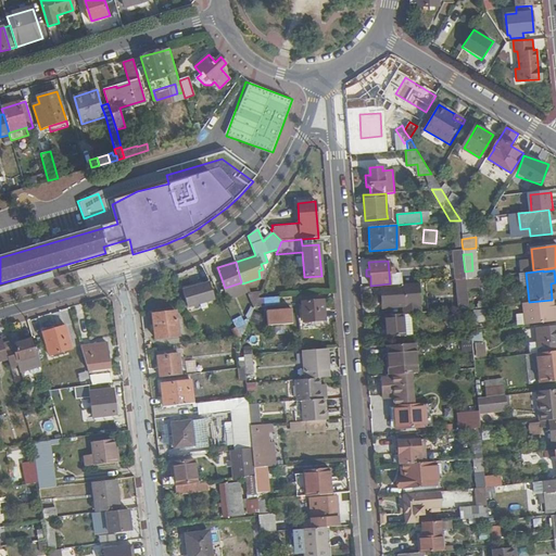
[(50,286),(77,281),(76,273),(49,277),(50,286)]
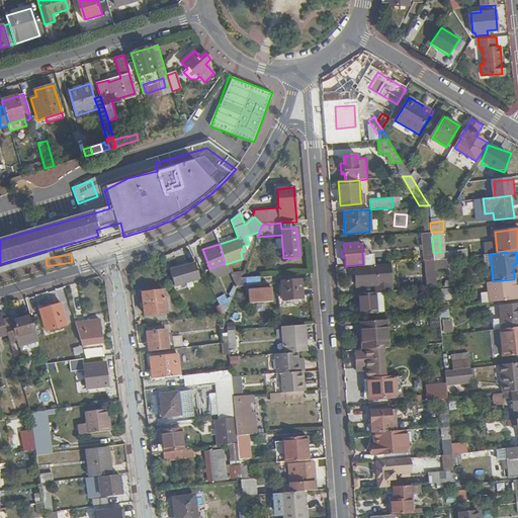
[(193,280),(188,264),(188,262),(177,265),(176,264),(171,266),(176,285),(193,280)]
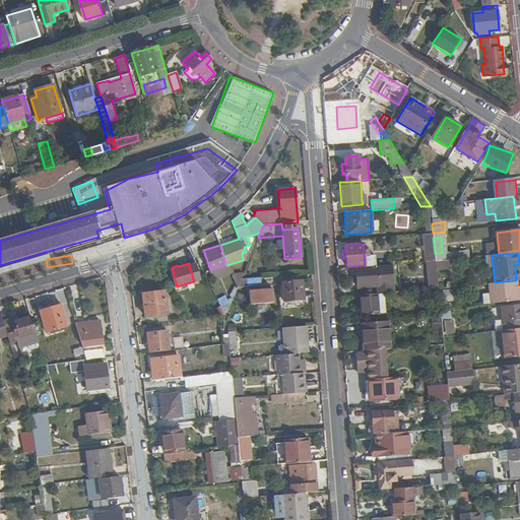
[(196,263),(189,265),(194,281),(201,279),(196,263)]
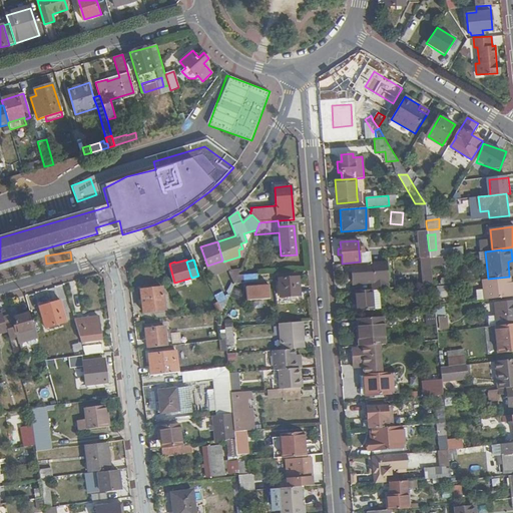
[(371,283),(387,282),(387,277),(386,269),(386,262),(351,264),(352,284),(371,283)]
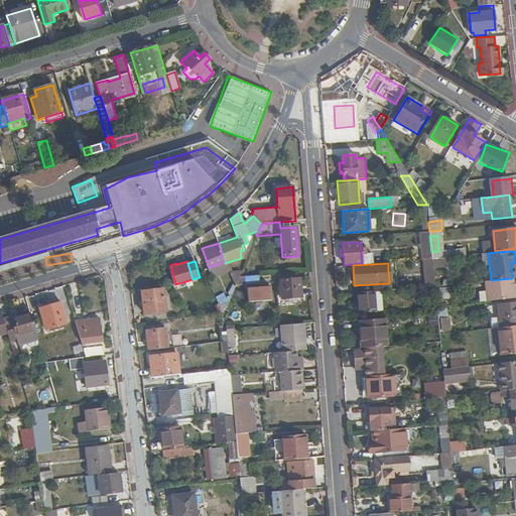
[(0,280),(32,273),(30,266),(0,273),(0,280)]
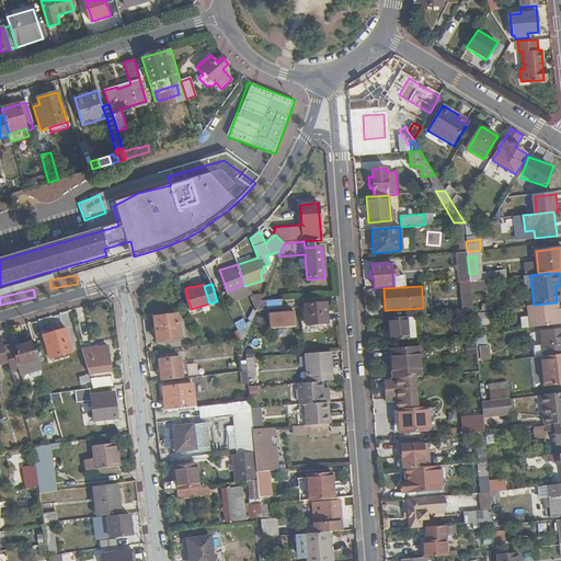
[(300,306),(299,298),(278,299),(279,306),(288,306),(288,307),(300,306)]
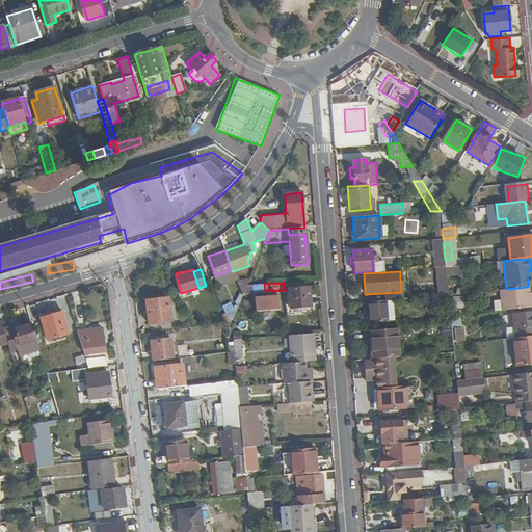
[(290,308),(311,307),(309,287),(288,288),(290,308)]
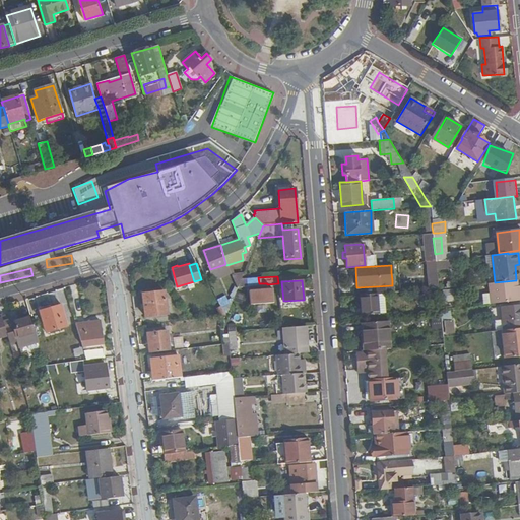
[(516,280),(495,282),(489,283),(491,304),(519,300),(519,291),(519,285),(517,286),(516,280)]
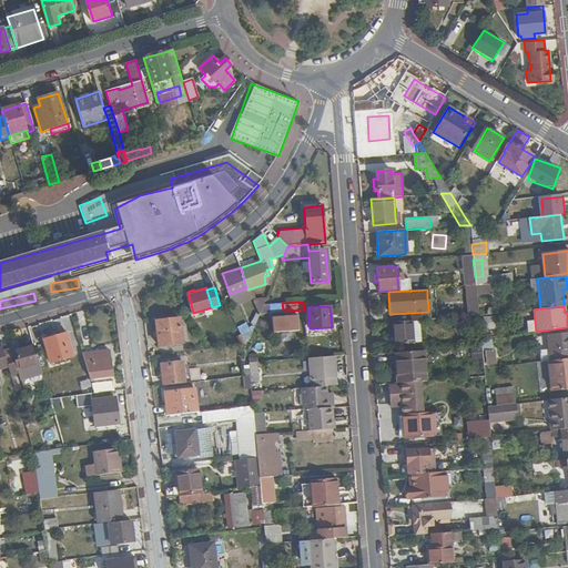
[(413,321),(429,320),(428,312),(411,313),(412,321),(413,321)]
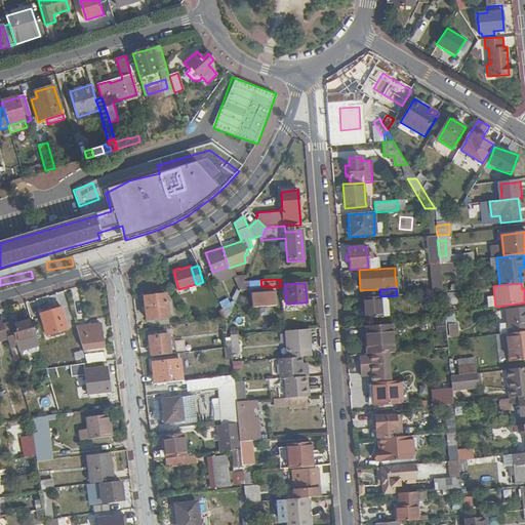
[(252,307),(275,306),(274,291),(251,293),(252,307)]
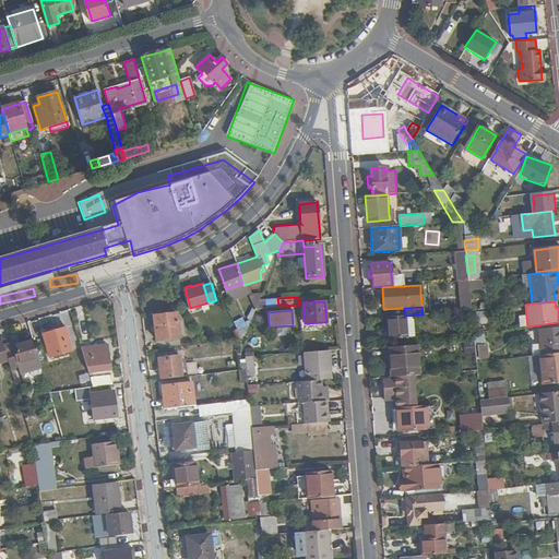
[(487,311),(476,312),(477,323),(488,322),(487,311)]
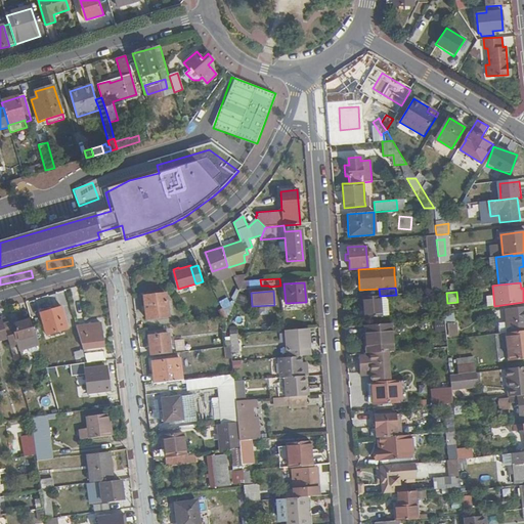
[(141,304),(142,311),(145,310),(146,319),(169,316),(167,293),(143,296),(144,304),(141,304)]
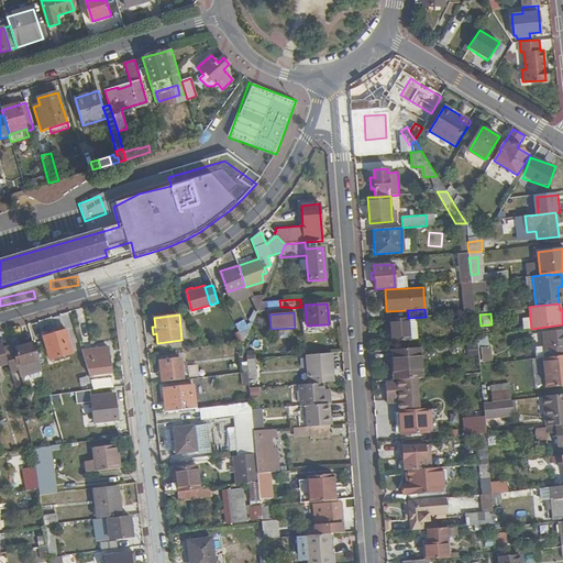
[(411,341),(409,318),(408,318),(390,319),(393,343),(411,341)]
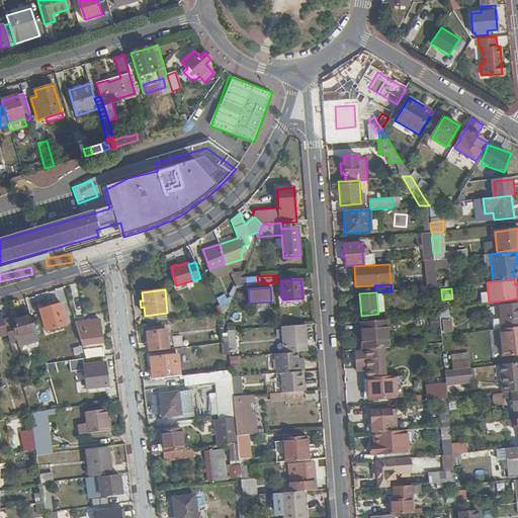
[(226,313),(226,315),(230,305),(233,296),(230,297),(219,300),(220,303),(226,313)]
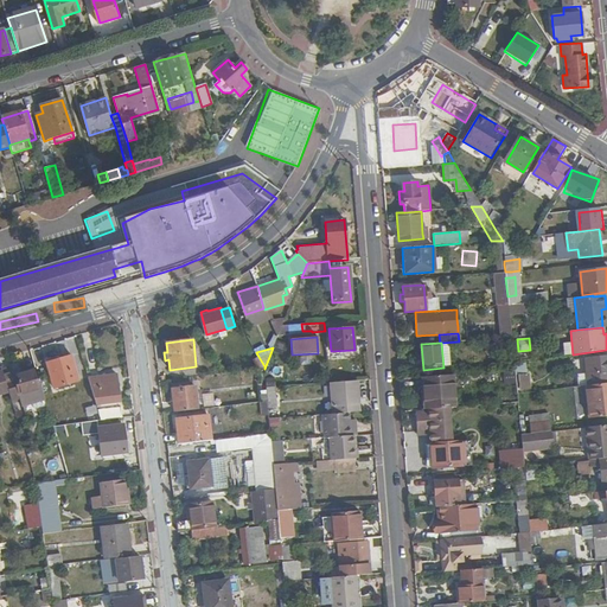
[(259,369),(264,369),(264,366),(257,355),(253,357),(259,369)]
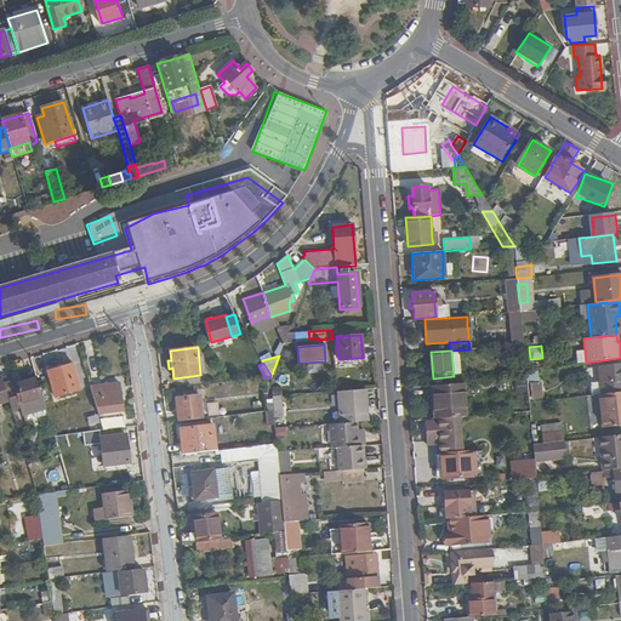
[(620,382),(620,381),(620,363),(598,366),(599,383),(600,394),(617,392),(617,382),(620,382)]
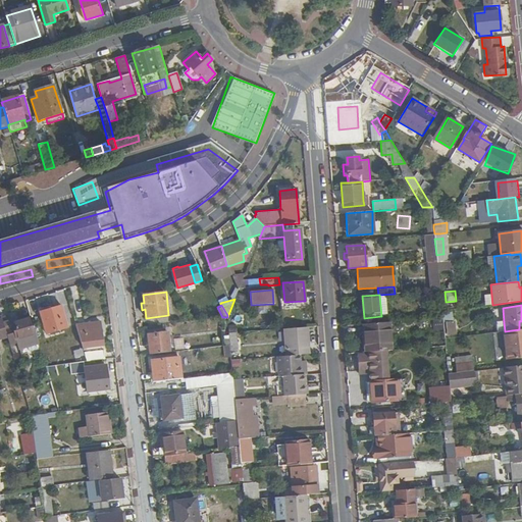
[(62,308),(67,327),(73,325),(67,306),(62,308)]
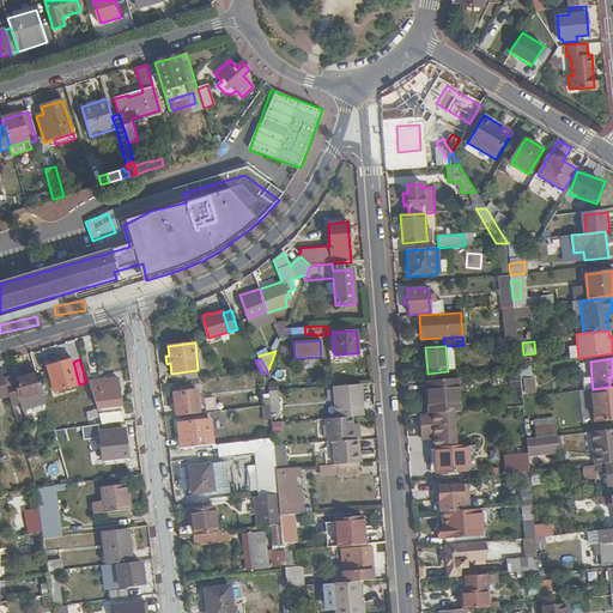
[(54,392),(79,384),(73,362),(72,360),(48,368),(54,392)]
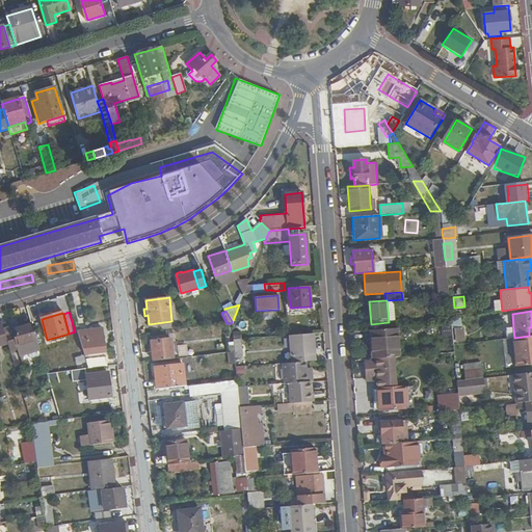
[(8,344),(10,351),(16,349),(18,356),(41,350),(32,322),(9,328),(7,320),(2,322),(3,326),(8,344)]
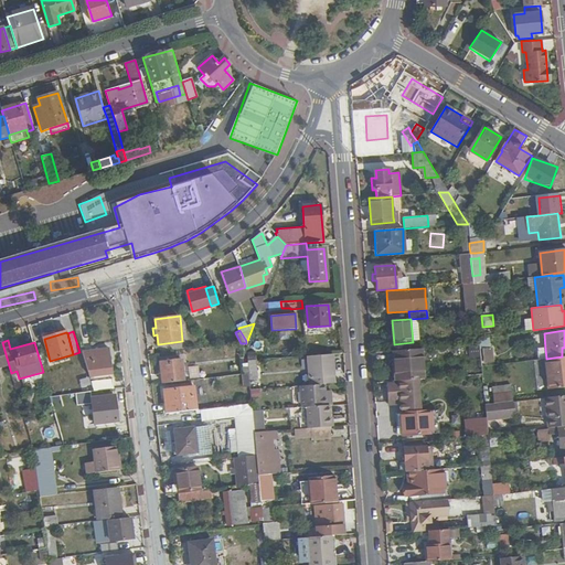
[(0,368),(9,365),(3,347),(0,348),(0,368)]
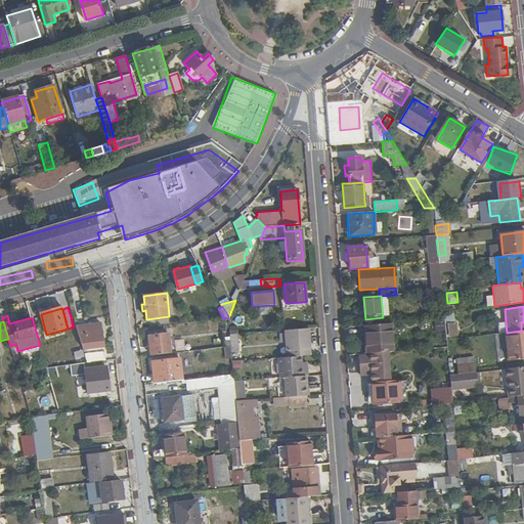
[(391,322),(365,325),(367,353),(387,352),(394,351),(391,322)]
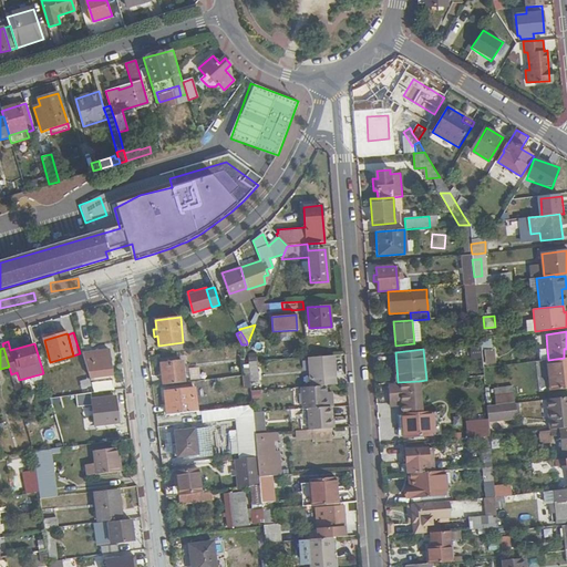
[(463,354),(463,349),(453,350),(454,362),(463,361),(463,354)]
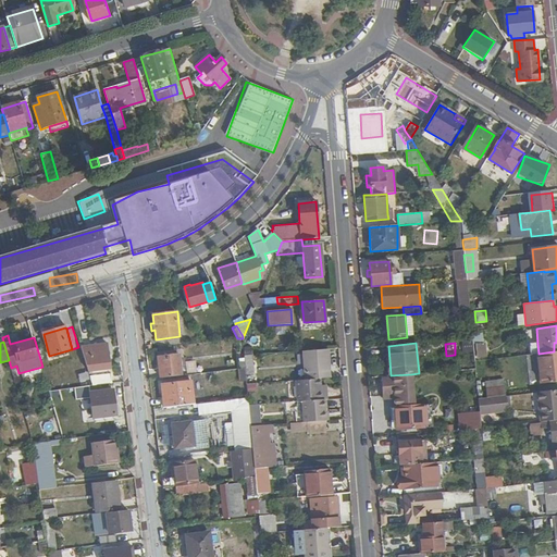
[(82,347),(88,371),(111,369),(109,344),(82,347)]
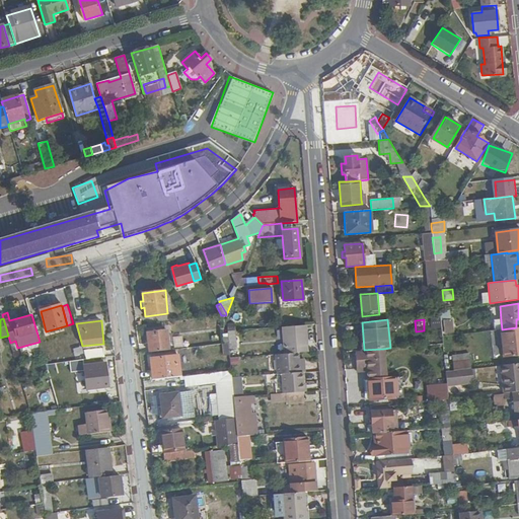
[(449,320),(442,320),(443,335),(450,334),(449,320)]
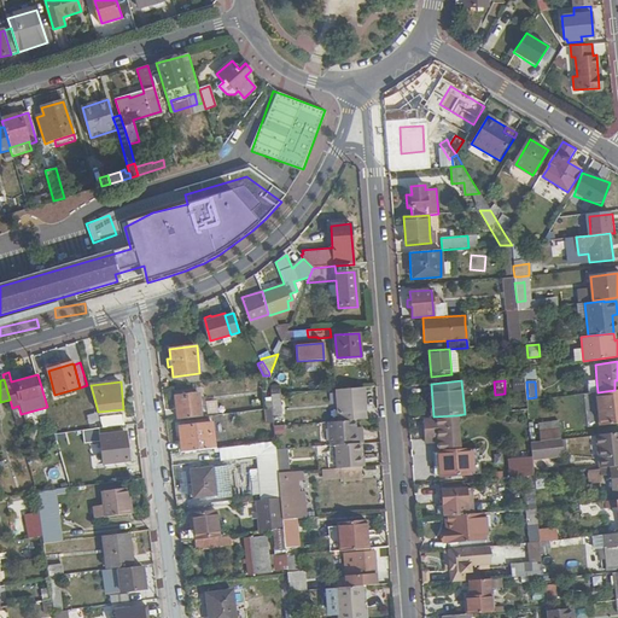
[(365,420),(362,388),(337,389),(339,423),(354,421),(365,420)]
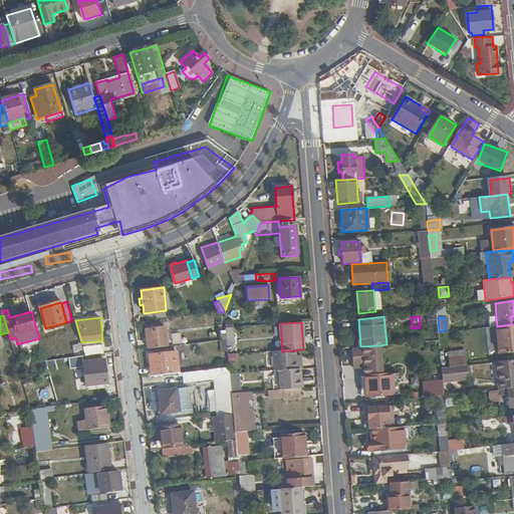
[(513,324),(511,324),(497,326),(495,326),(499,354),(513,351),(513,324)]
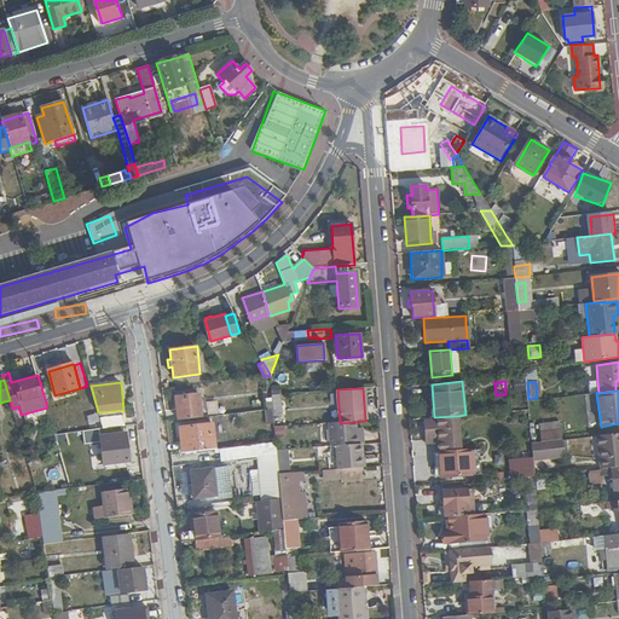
[(180,421),(202,418),(200,394),(177,398),(180,421)]
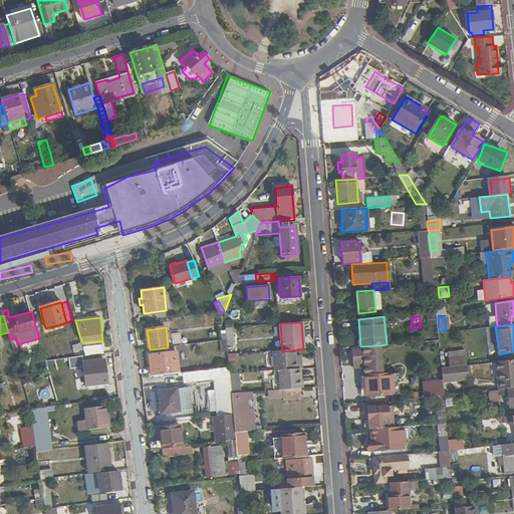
[(235,354),(233,327),(226,328),(227,339),(228,355),(235,354)]
